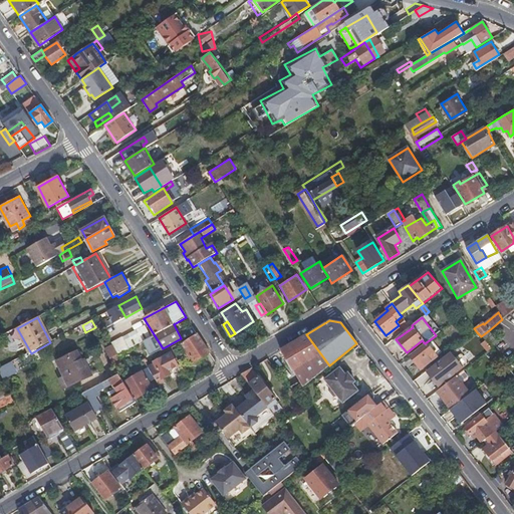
[(401,326),(405,330),(409,326),(410,326),(406,322),(401,326)]
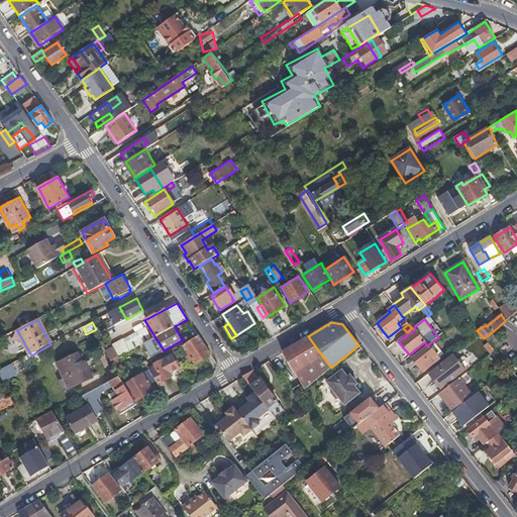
[(140,330),(112,347),(118,358),(130,352),(141,345),(147,342),(140,330)]
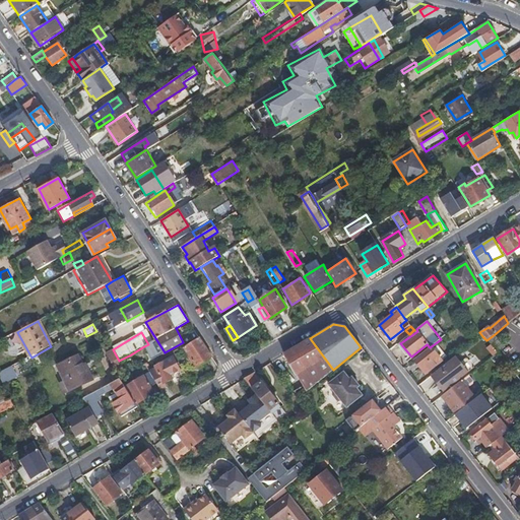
[(495,334),(486,340),(498,353),(506,347),(495,334)]
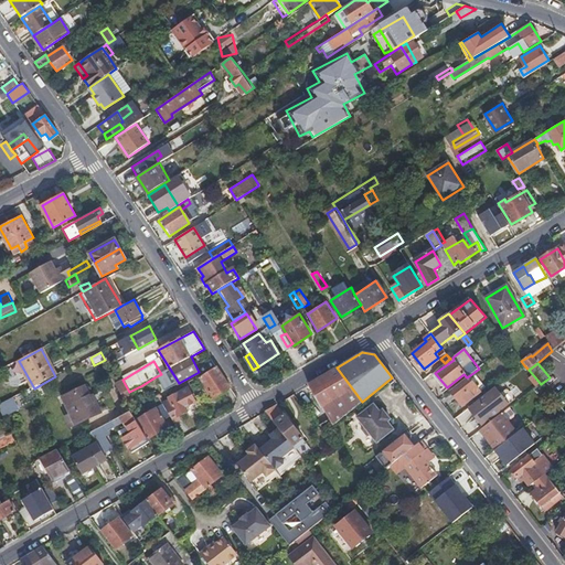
[(213,396),(230,386),(217,368),(202,376),(213,396)]
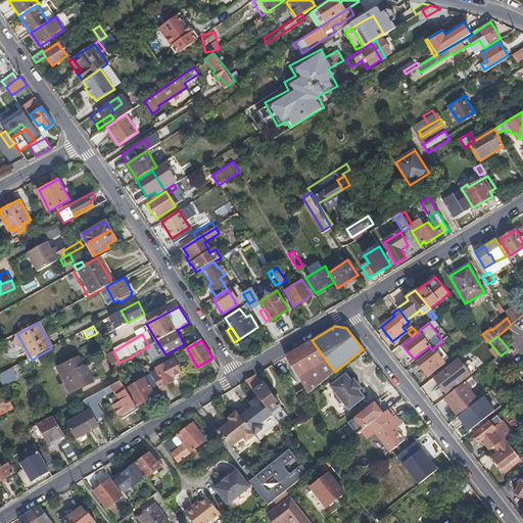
[(306,386),(294,394),(300,400),(319,386),(335,372),(312,340),(285,357),(306,386)]
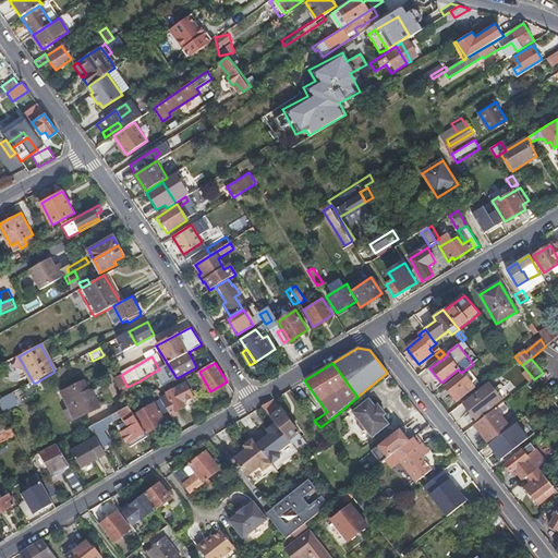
[(168,365),(157,372),(166,386),(177,380),(168,365)]
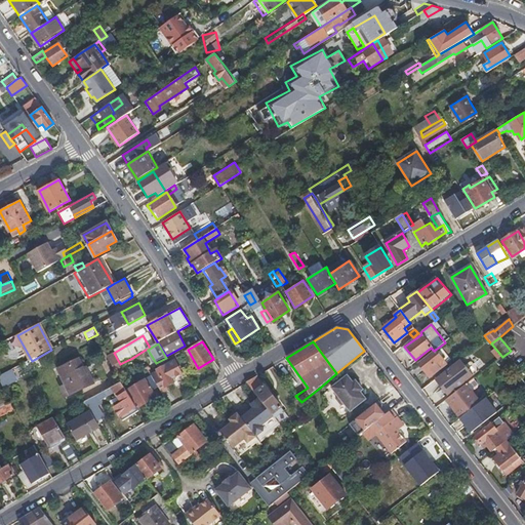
[(144,351),(132,358),(136,364),(148,358),(144,351)]
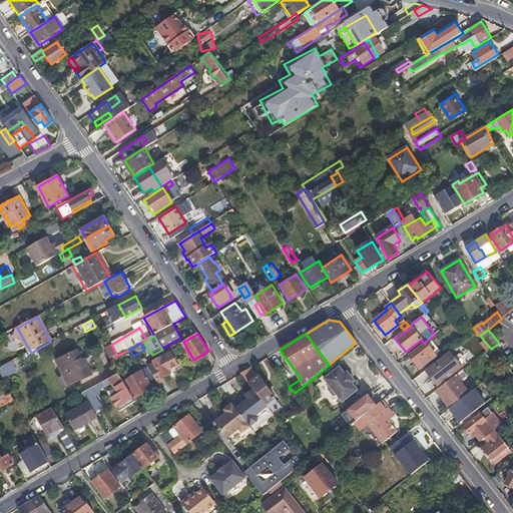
[(426,344),(410,357),(419,369),(435,357),(426,344)]
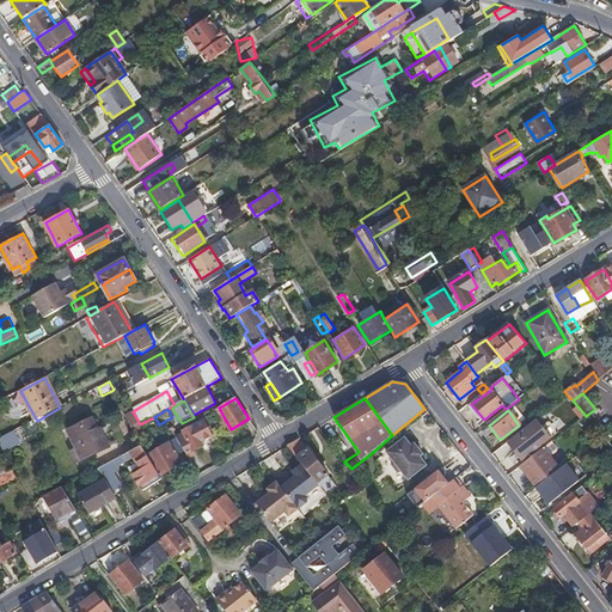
[(66,432),(81,460),(105,448),(90,418),(66,432)]
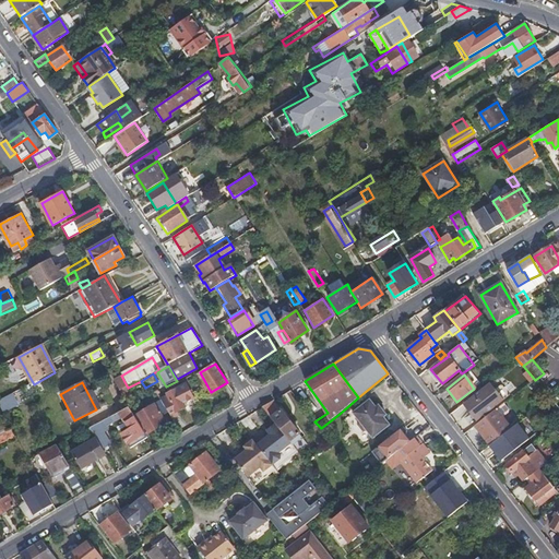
[(490,383),(463,403),(476,420),(502,400),(490,383)]
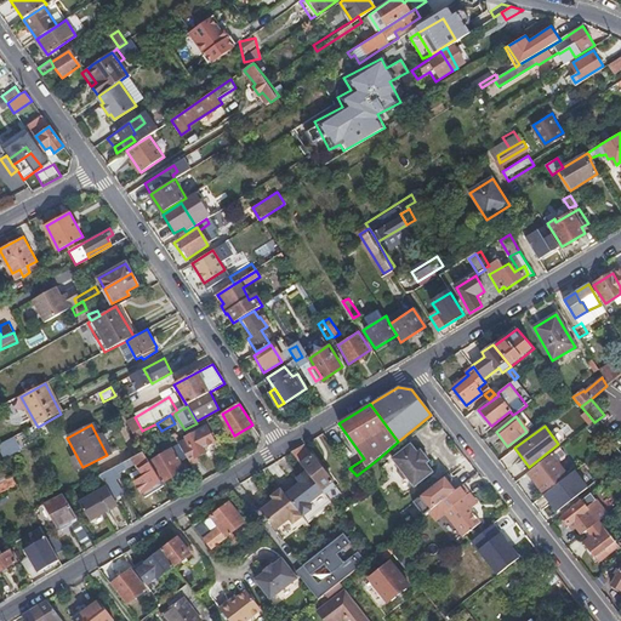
[(191,463),(193,468),(198,466),(197,462),(206,457),(205,453),(215,446),(204,428),(178,443),(182,449),(191,463)]
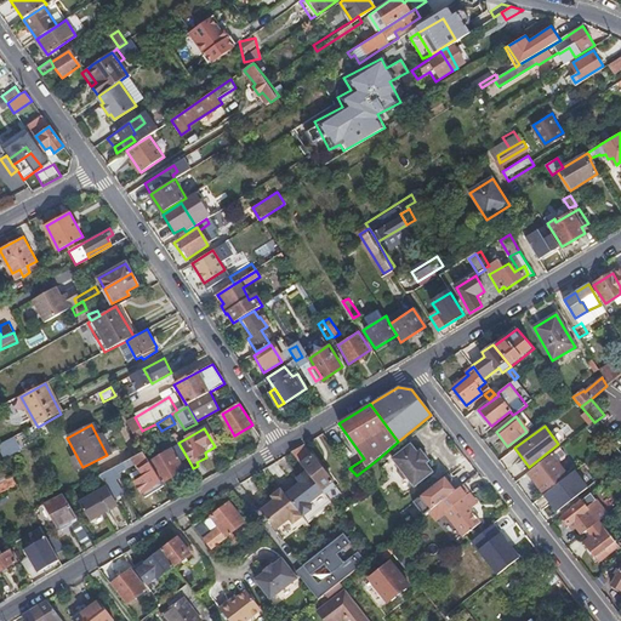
[(0,448),(5,459),(23,450),(16,436),(0,443),(0,448)]
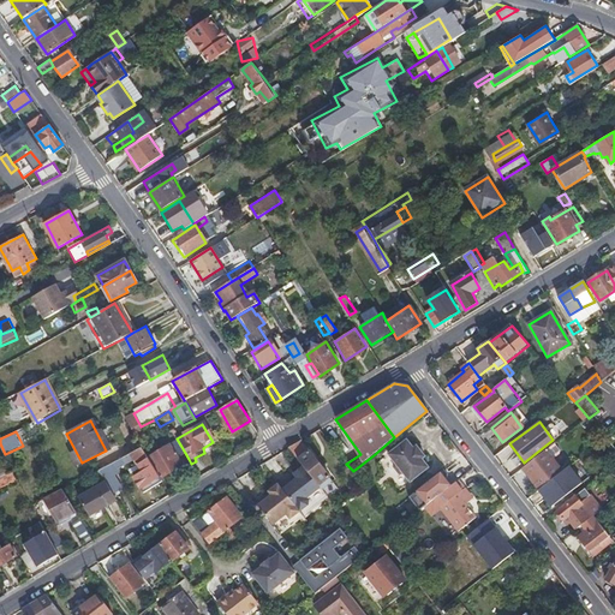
[(300,440),(288,447),(303,466),(306,471),(318,487),(329,478),(300,440)]
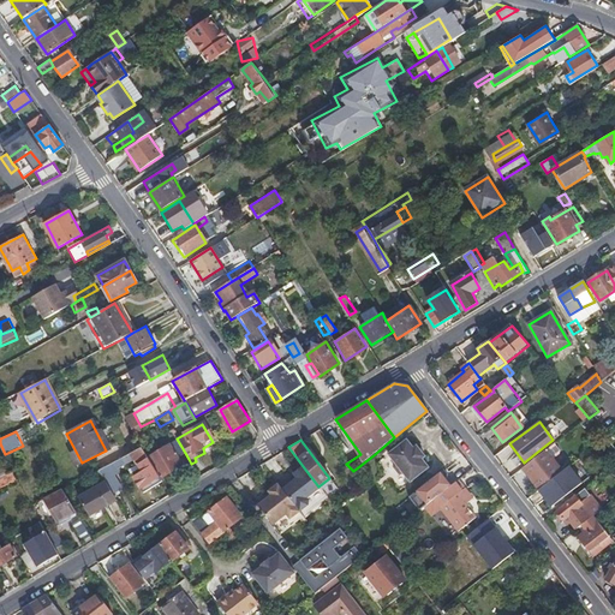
[(404,473),(408,481),(428,466),(422,459),(425,458),(416,446),(413,448),(406,440),(388,454),(394,463),(394,467),(398,472),(404,473)]
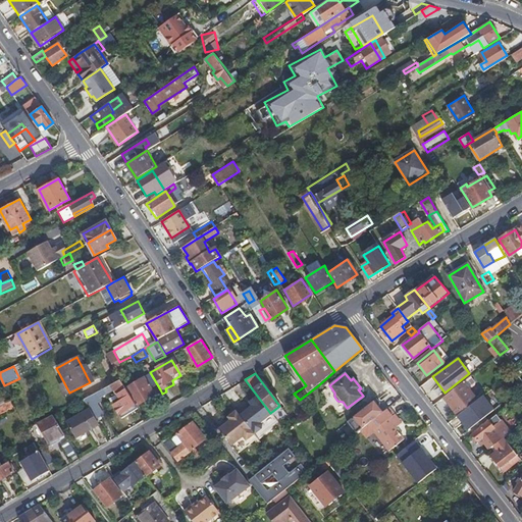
[(442,398),(457,416),(482,397),(485,395),(471,376),(442,398)]
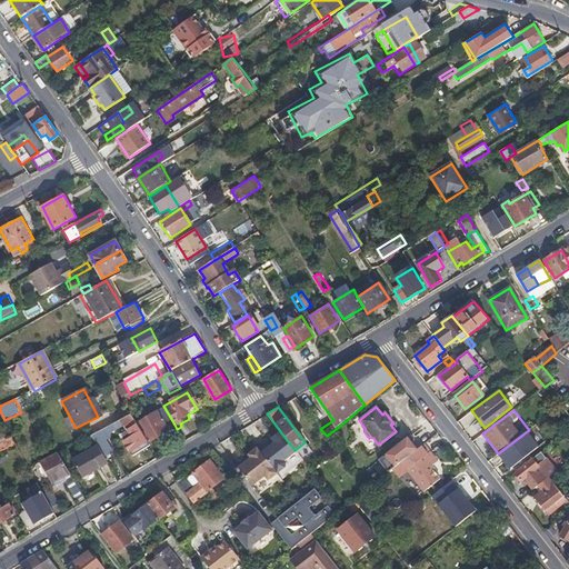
[(143,435),(151,447),(170,435),(167,428),(175,425),(167,411),(139,428),(143,435)]
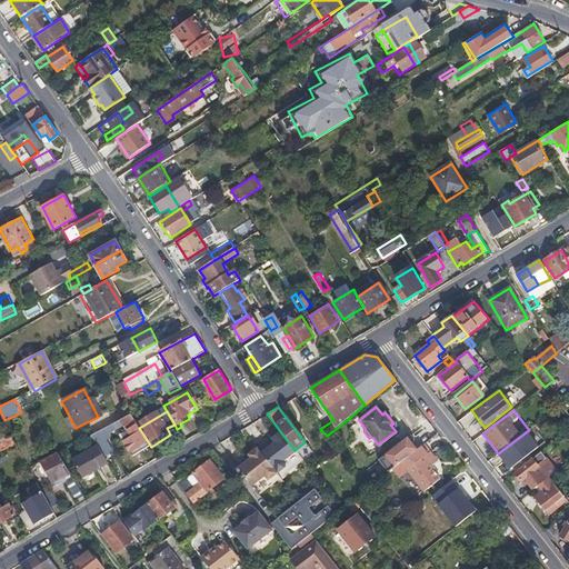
[(130,436),(132,440),(143,435),(139,428),(131,415),(113,425),(118,433),(122,440),(130,436)]
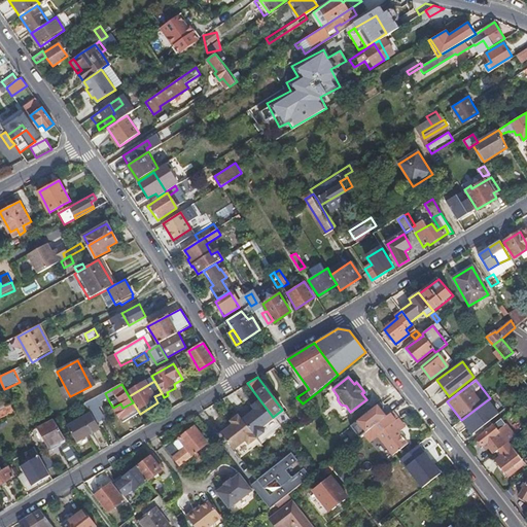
[(105,393),(92,399),(97,408),(109,401),(105,393)]
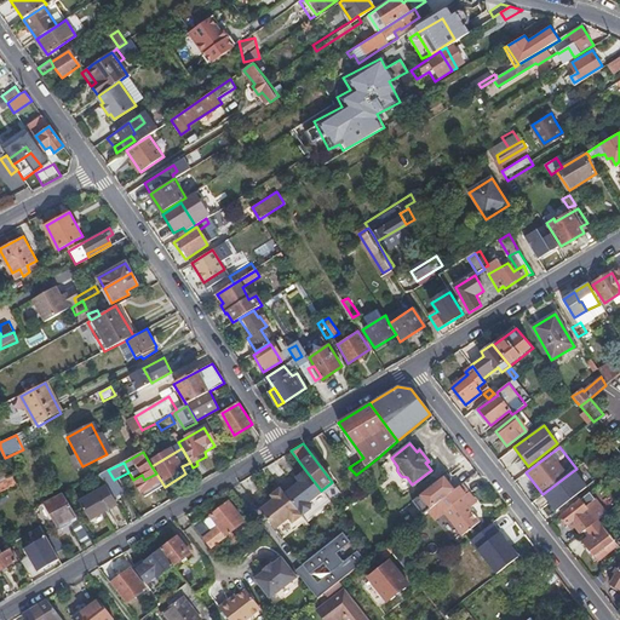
[(457,487),(476,474),(472,469),(468,463),(424,497),(432,507),(436,504),(453,491),(457,487)]
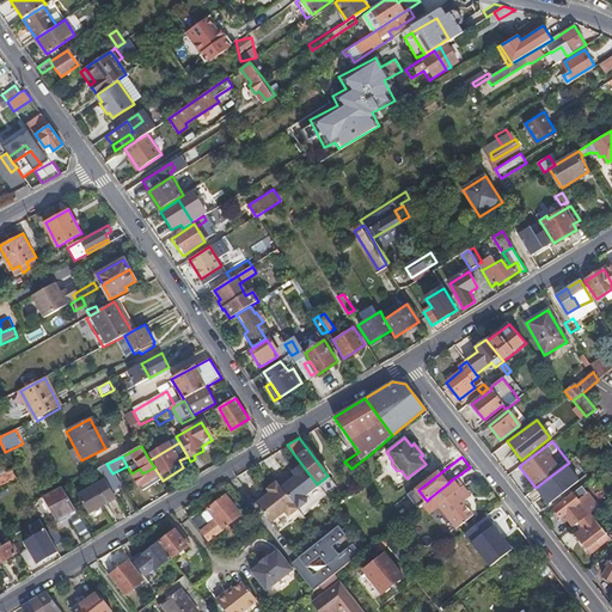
[(99,469),(103,475),(112,490),(120,487),(112,473),(106,464),(99,469)]
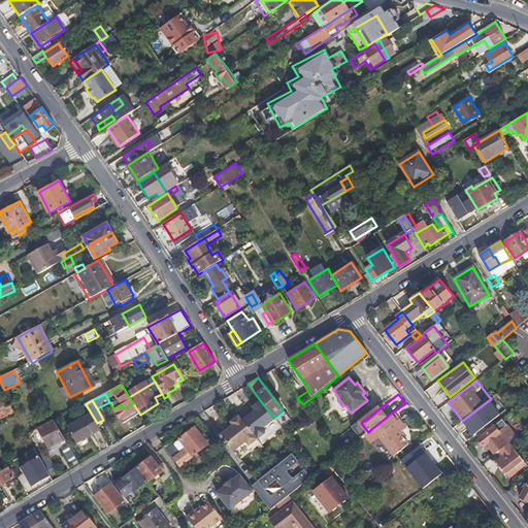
[(255,410),(242,420),(257,439),(260,443),(281,427),(273,418),(263,404),(260,400),(252,406),(255,410)]
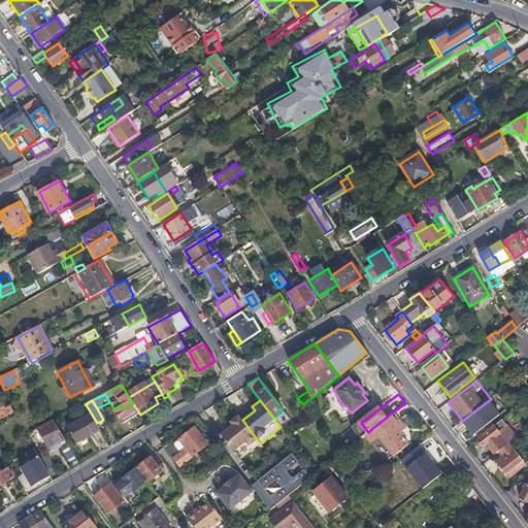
[(488,401),(462,421),(472,434),(490,422),(485,415),(494,408),(488,401)]
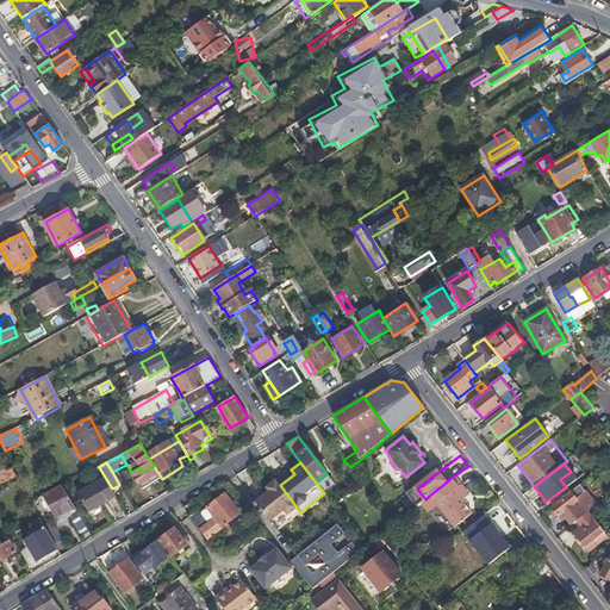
[(143,490),(162,479),(154,466),(142,472),(148,480),(141,485),(143,490)]
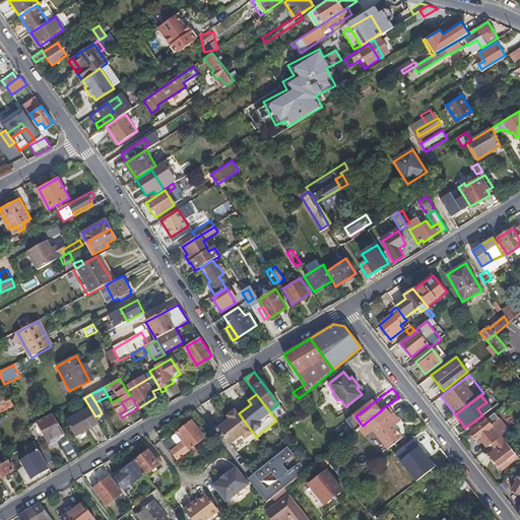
[(72,433),(96,418),(95,416),(87,403),(63,418),(72,433)]
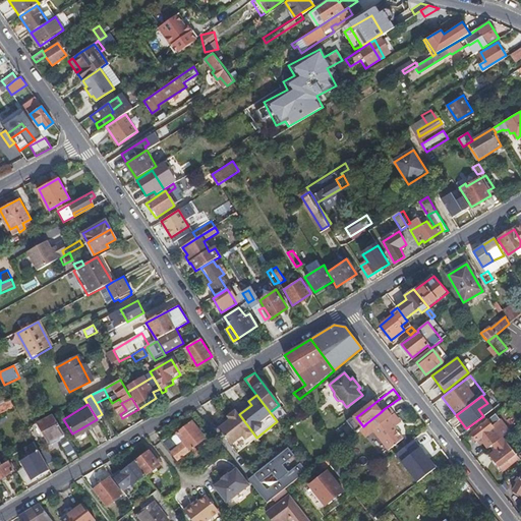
[(388,415),(384,409),(381,412),(366,423),(371,430),(386,449),(400,439),(393,427),(398,423),(391,413),(388,415)]
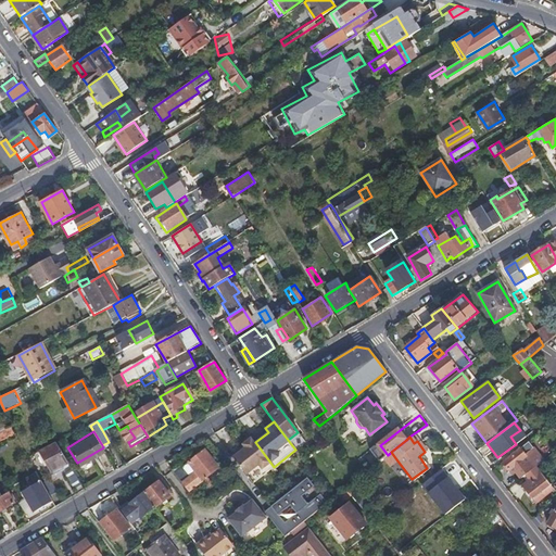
[(245,447),(232,457),(245,475),(258,465),(262,469),(270,463),(255,442),(251,438),(242,444),(245,447)]
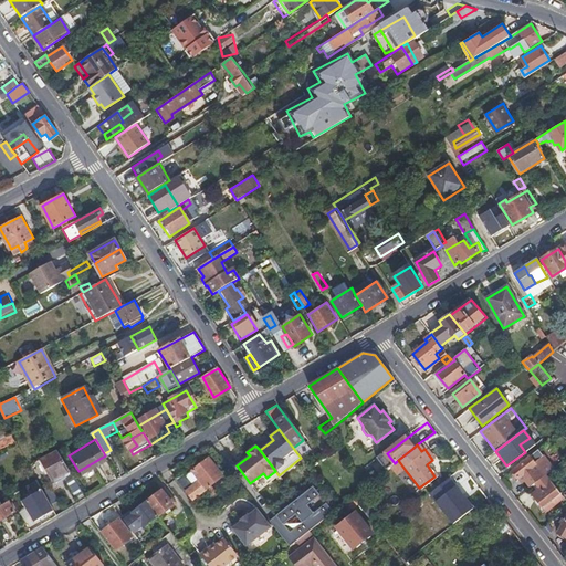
[(66,479),(73,475),(60,453),(58,451),(39,461),(58,489),(69,482),(66,479)]
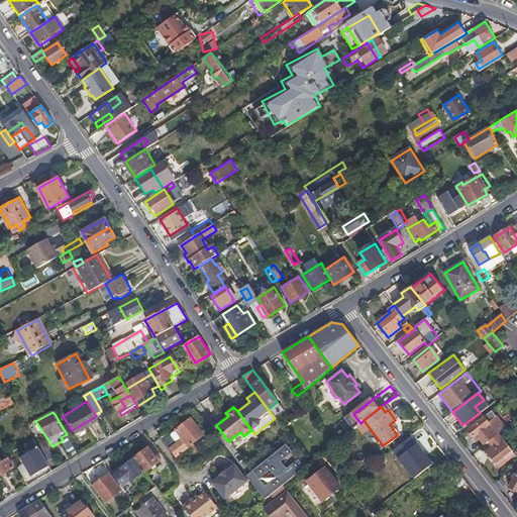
[(498,434),(505,429),(495,416),(487,422),(484,418),(467,431),(474,441),(479,439),(483,445),(487,442),(498,434)]
